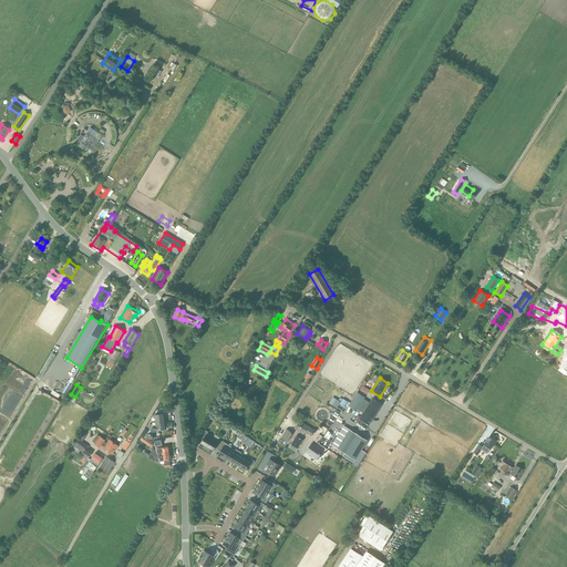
[(366,394),(369,390),(361,384),(358,389),(366,394)]
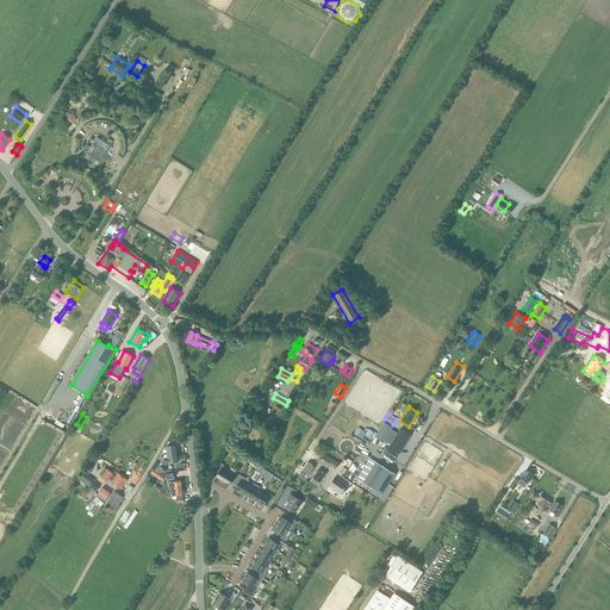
[(384,441),(392,428),(385,423),(377,436),(384,441)]
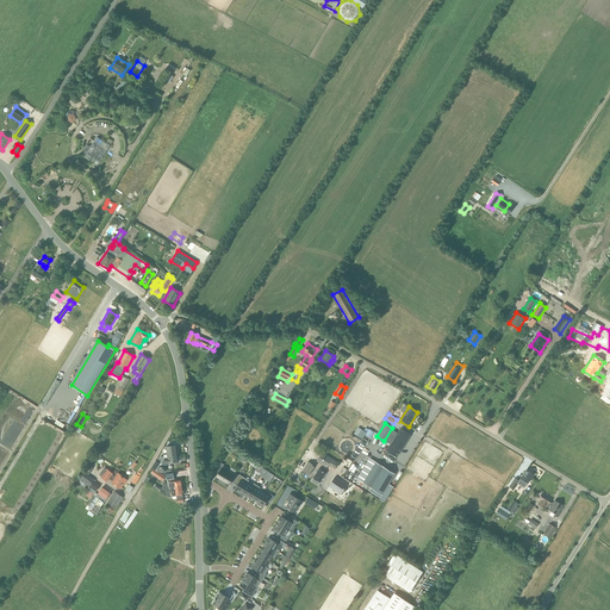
[(397,456),(411,435),(400,429),(387,450),(386,454),(388,456),(391,453),(397,456)]
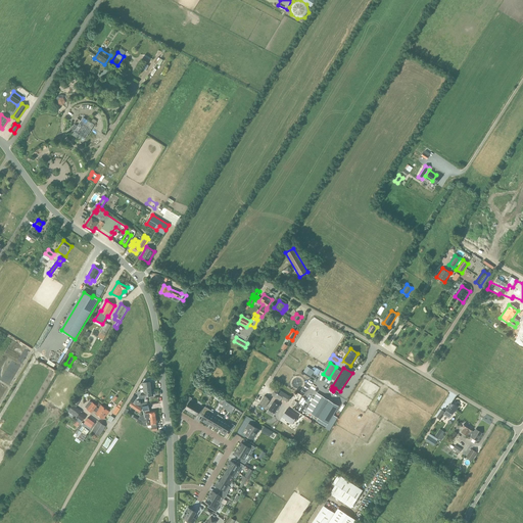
[(316,379),(329,387),(333,383),(320,374),(316,379)]
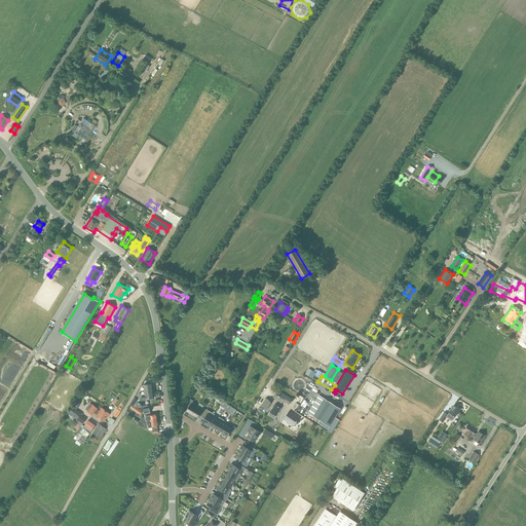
[(145,393),(153,392),(152,384),(144,385),(144,391),(142,392),(142,396),(145,396),(145,393)]
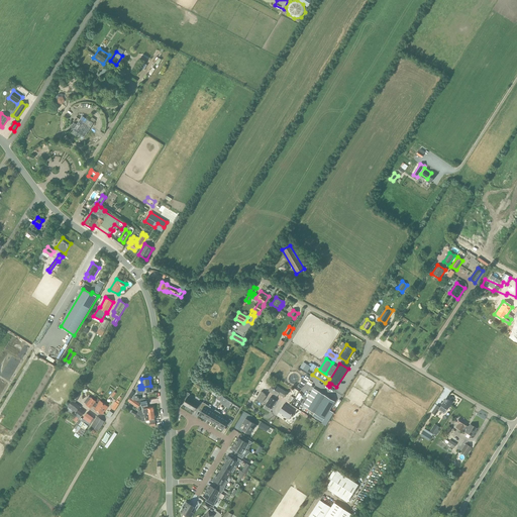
[(284,398),(287,393),(274,384),(269,391),(277,396),(278,394),(284,398)]
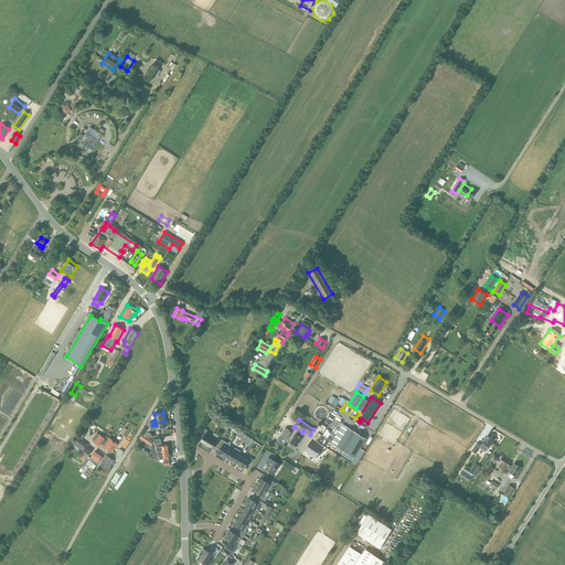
[(332,425),(330,430),(342,435),(344,430),(332,425)]
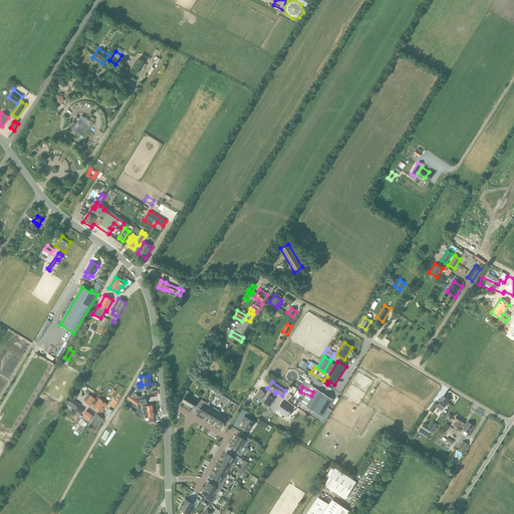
[(260,401),(265,393),(259,389),(254,397),(260,401)]
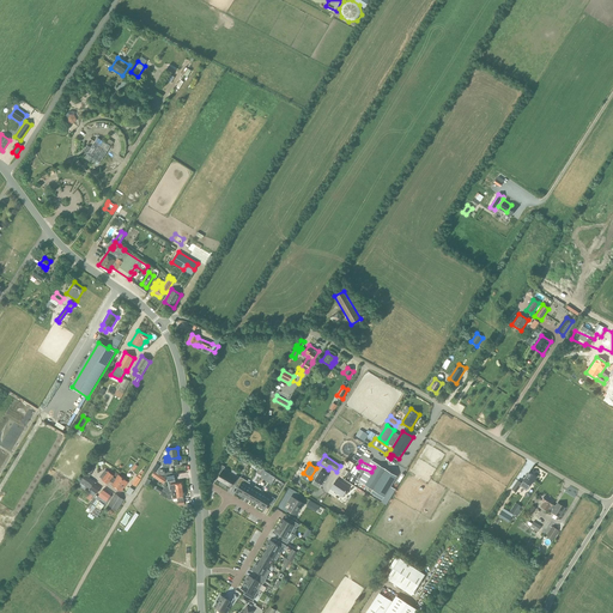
[(378,465),(365,485),(372,490),(371,493),(382,501),(396,477),(378,465)]
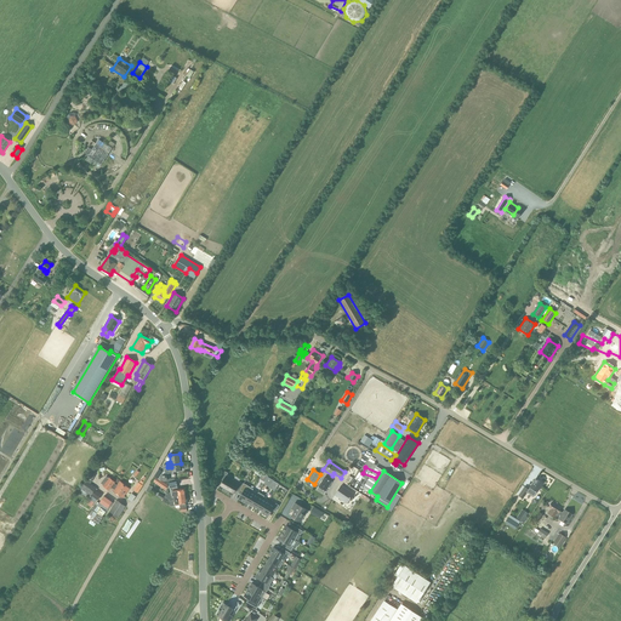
[(227,474),(223,472),(220,478),(223,480),(218,488),(226,491),(232,479),(226,476),(227,474)]
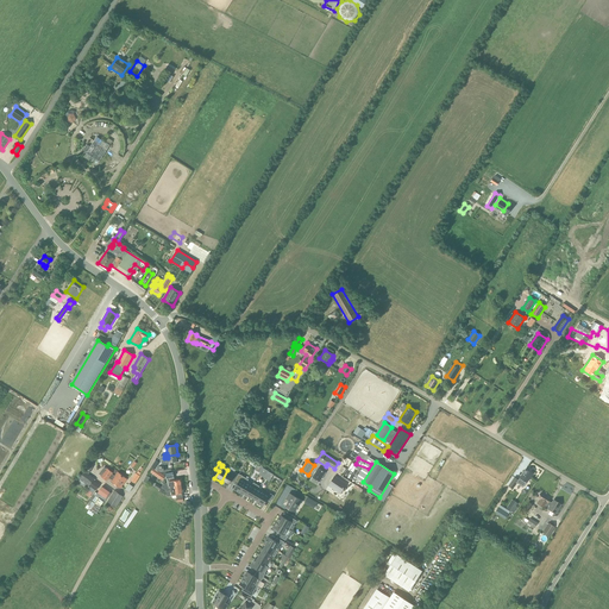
[(356,464),(352,469),(363,477),(366,471),(356,464)]
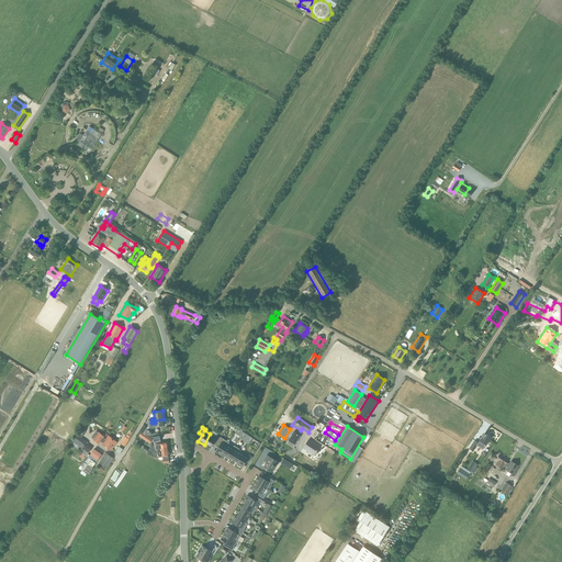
[(82,448),(87,442),(81,438),(86,431),(82,429),(78,436),(74,441),(82,448)]
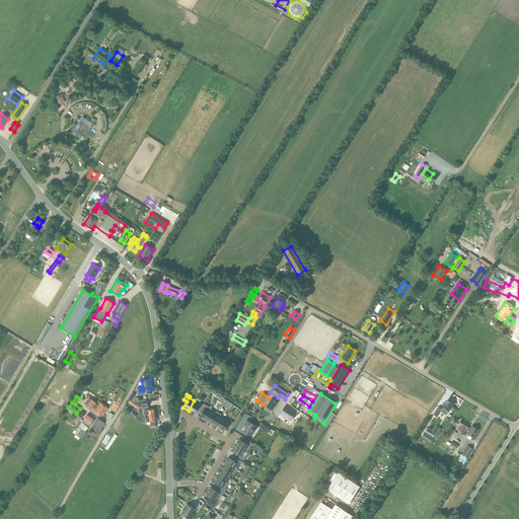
[(97,405),(95,404),(96,403),(89,397),(84,404),(91,410),(93,408),(95,409),(94,410),(102,417),(108,409),(100,402),(97,405)]
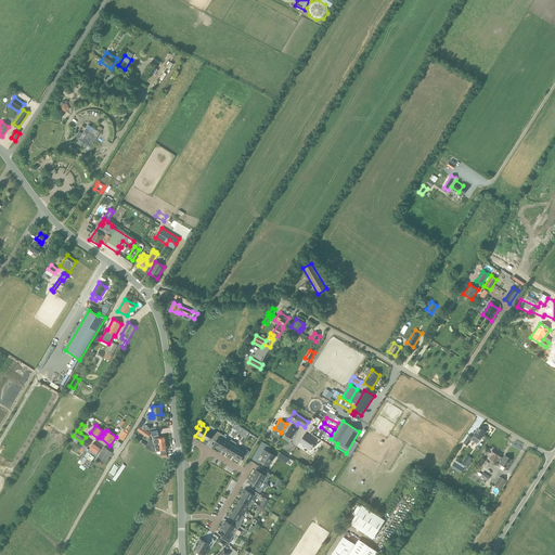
[(292,439),(297,430),(291,426),(285,435),(292,439)]
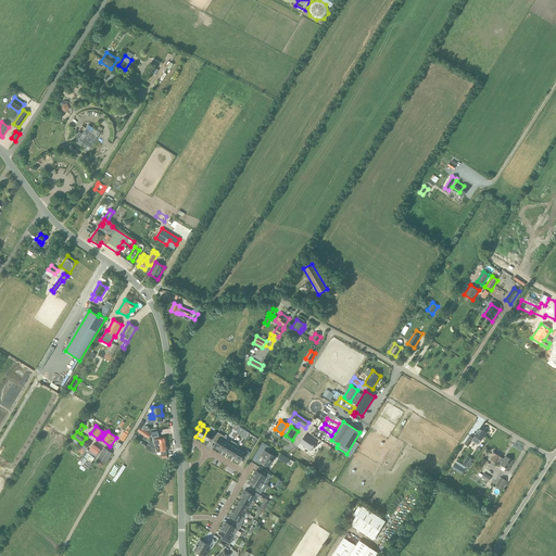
[(144,430),(142,429),(140,428),(138,431),(148,439),(151,436),(144,430)]
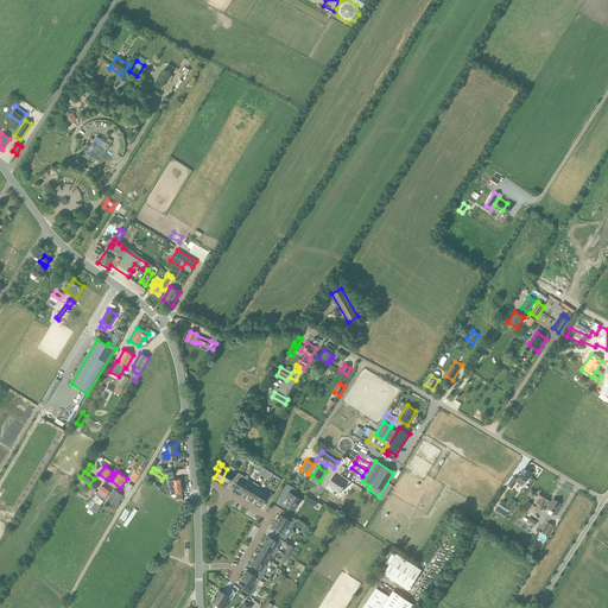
[(523,487),(532,473),(525,468),(518,480),(513,476),(507,485),(512,488),(515,482),(523,487)]
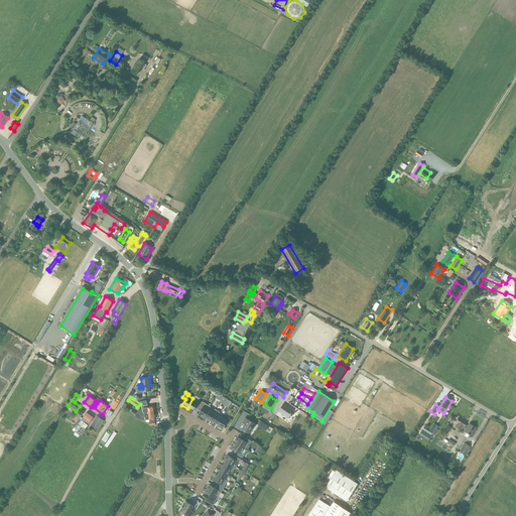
[(199,402),(192,398),(187,408),(192,411),(197,406),(199,407),(203,402),(199,400),(199,402)]
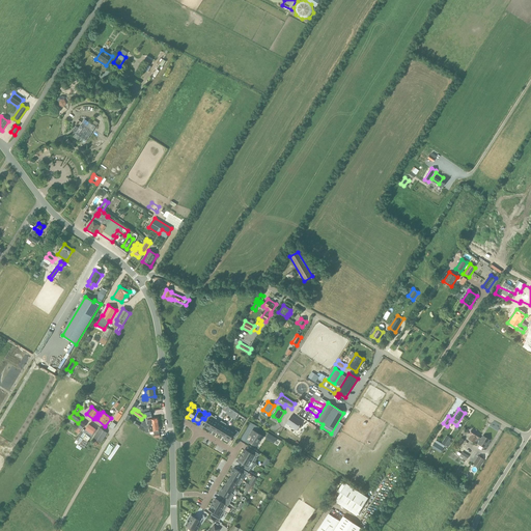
[(144,412),(145,422),(147,422),(147,424),(149,423),(158,422),(158,418),(148,419),(148,416),(152,416),(151,411),(144,412)]
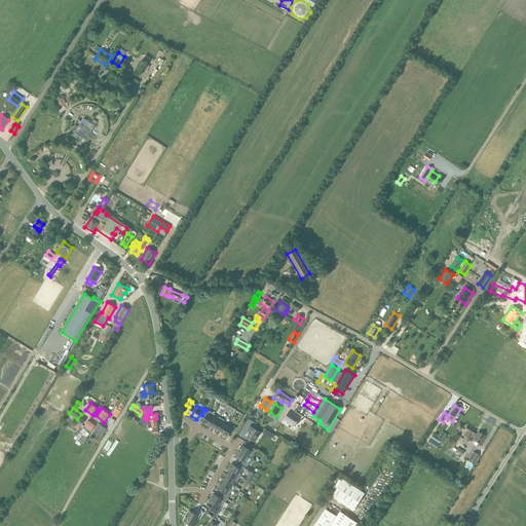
[(300,411),(310,418),(313,413),(303,407),(300,411)]
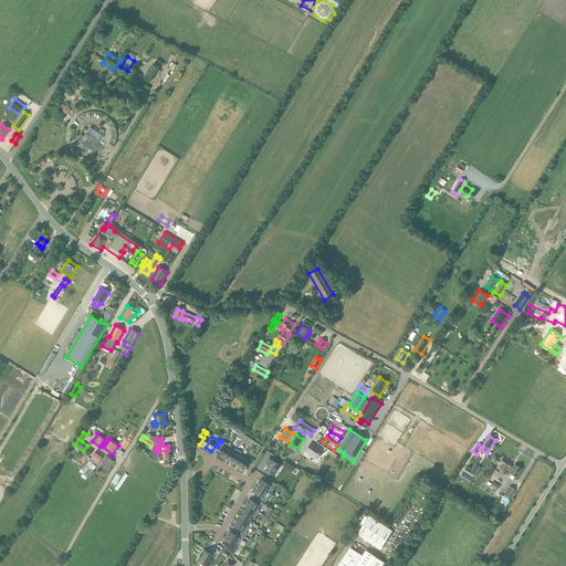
[(126,439),(122,447),(125,449),(125,450),(130,442),(129,442),(127,440),(126,439)]
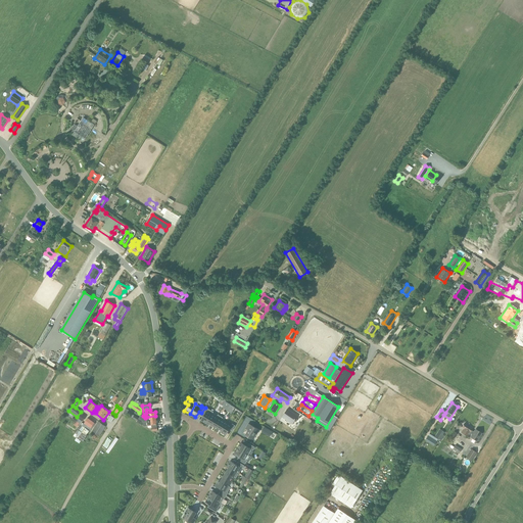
[(207,410),(205,408),(201,413),(204,415),(201,421),(206,424),(207,422),(212,414),(207,411),(207,410)]
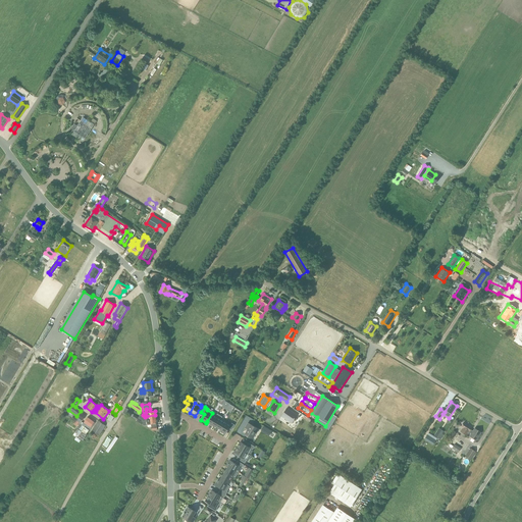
[(292,424),(298,415),(286,408),(281,417),(292,424)]
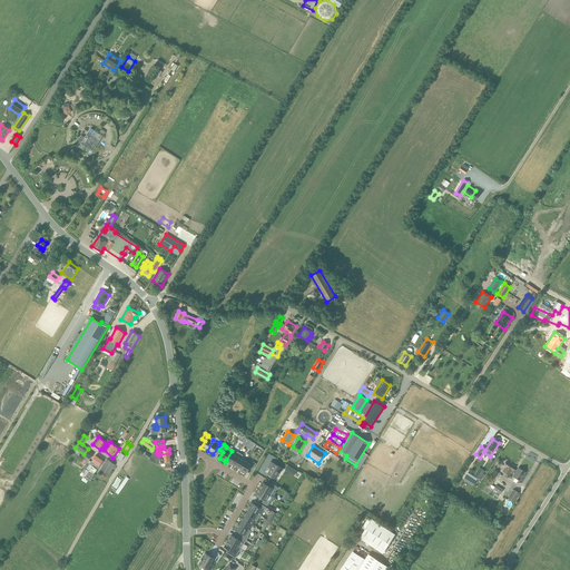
[(236,454),(232,451),(226,460),(232,462),(236,454)]
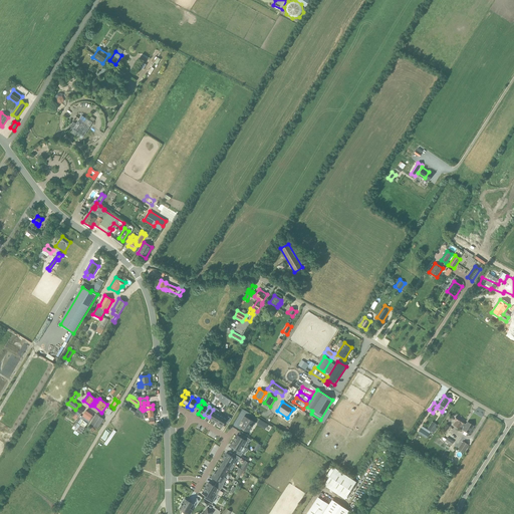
[(218,413),(213,410),(209,417),(213,420),(218,413)]
